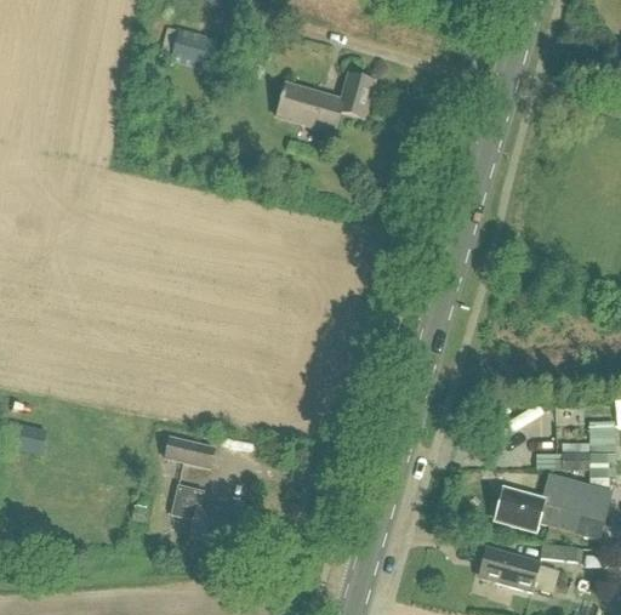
[(218,40),(177,28),(169,61),(210,72),(218,40)]
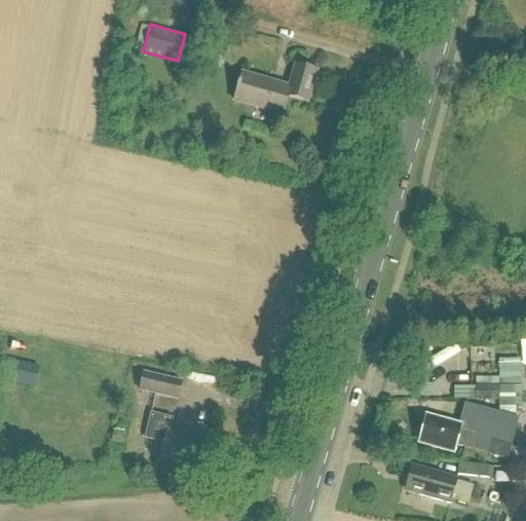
[(306,101),(315,70),(295,64),(289,84),(242,71),(234,98),(284,112),(289,96),(306,101)]
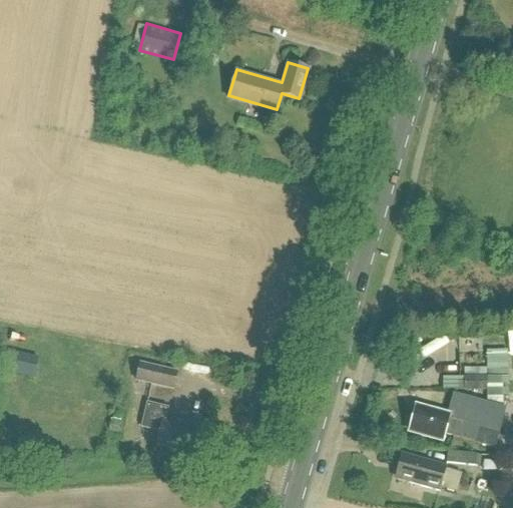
[(500,365),(501,341),(480,341),(480,364),(500,365)]
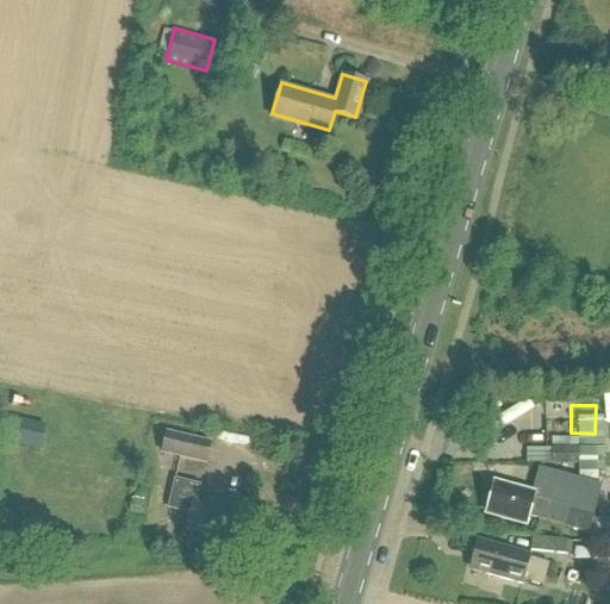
[(0,437),(39,447),(47,423),(0,411),(0,437)]
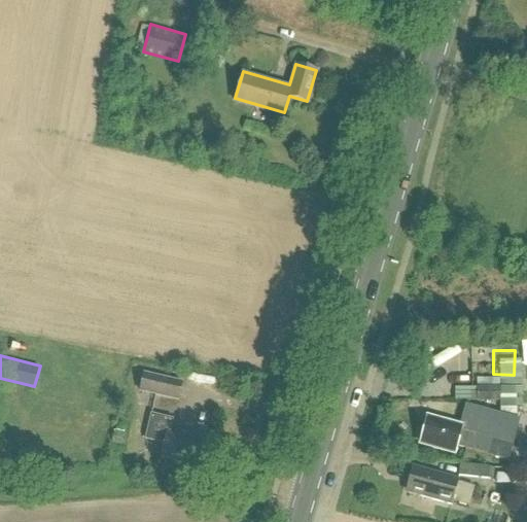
[(179,397),(183,379),(144,369),(140,388),(179,397)]
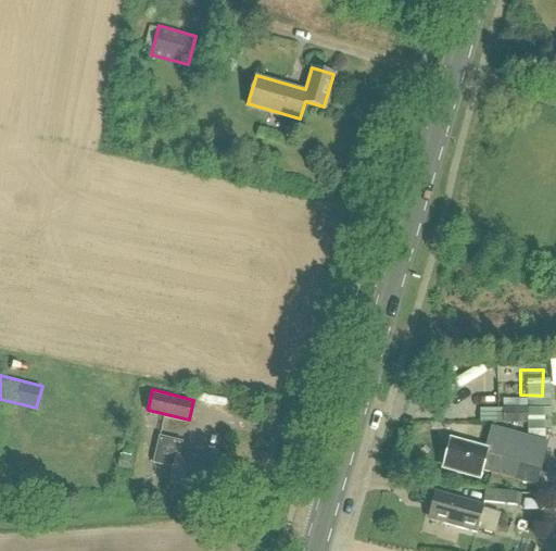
[(545,438),(545,404),(504,404),(504,420),(530,420),(530,438),(545,438)]
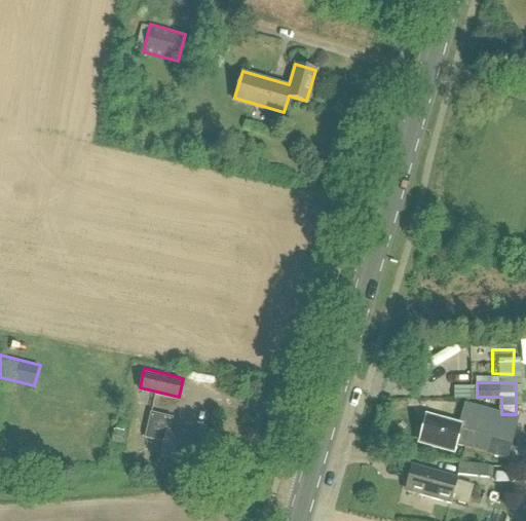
[(201,462),(208,440),(191,436),(192,433),(170,428),(173,415),(150,410),(144,436),(163,441),(160,453),(201,462)]
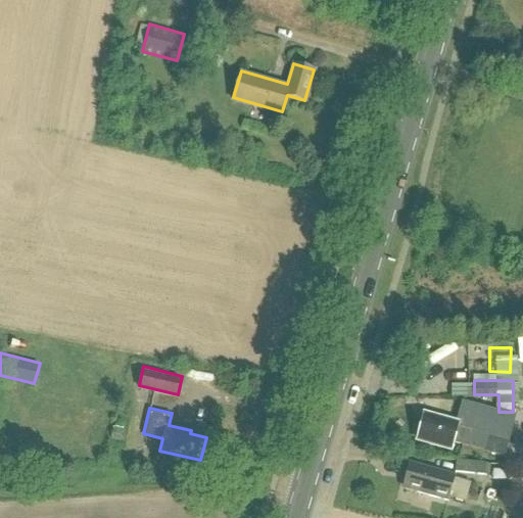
[(441,418),(423,413),(417,437),(450,446),(452,440),(483,449),(482,450),(504,456),(508,440),(488,435),(488,433),(456,424),(457,419),(442,415),(441,418)]
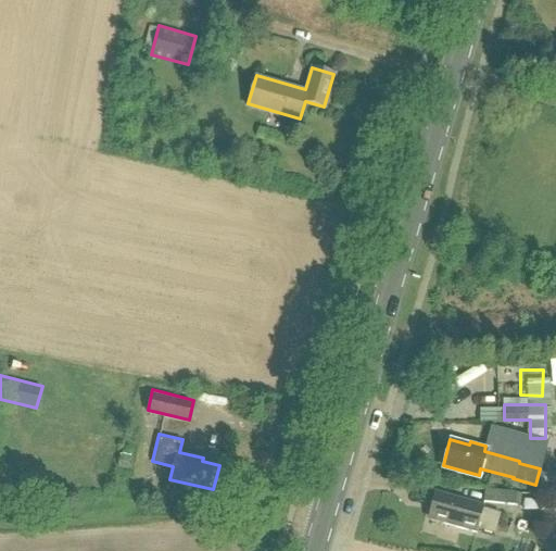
[(516,502),(517,488),(485,485),(484,498),(516,502)]
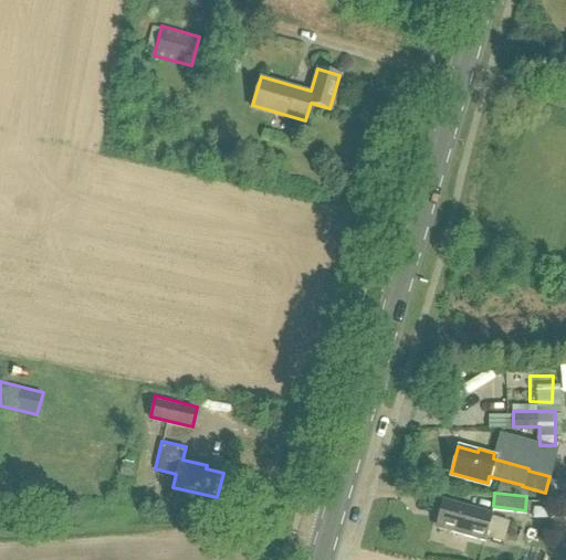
[(483,539),(491,514),(442,500),(436,525),(450,528),(450,530),(483,539)]
